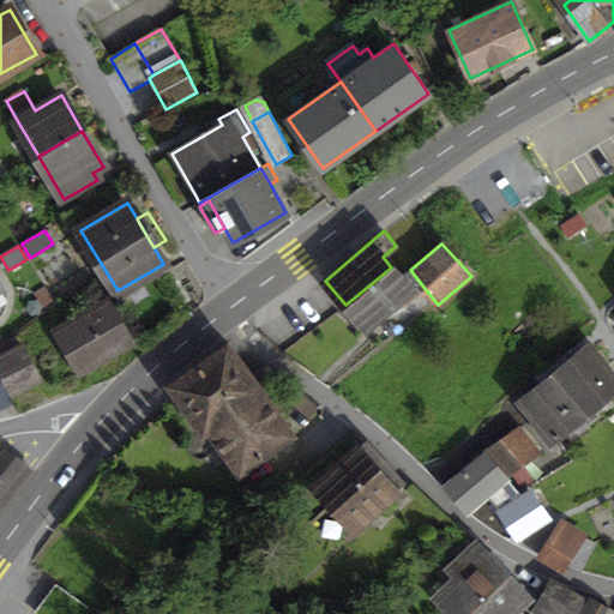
[(405,295),(409,300),(423,287),(410,270),(401,278),(391,268),(345,305),(366,329),(405,295)]
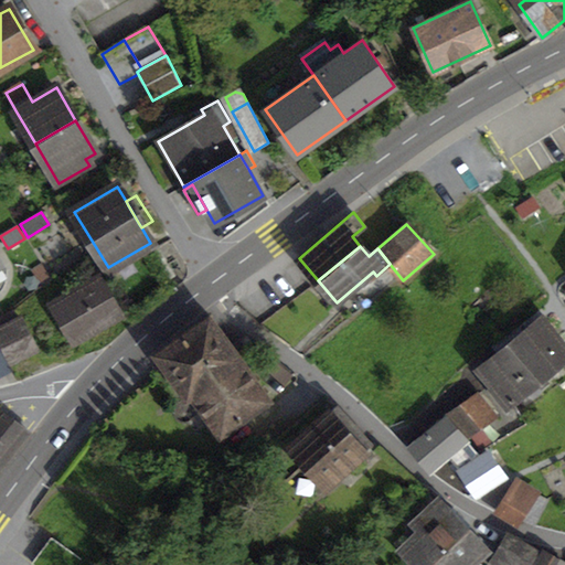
[(103,276),(54,302),(75,341),(123,313),(103,276)]
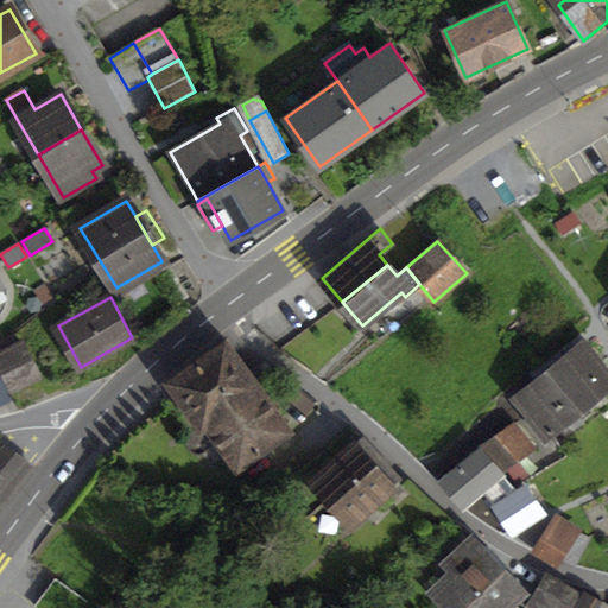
[(207,425),(238,469),(291,430),(268,399),(259,386),(230,346),(226,339),(168,380),(172,387),(202,429),(207,425)]
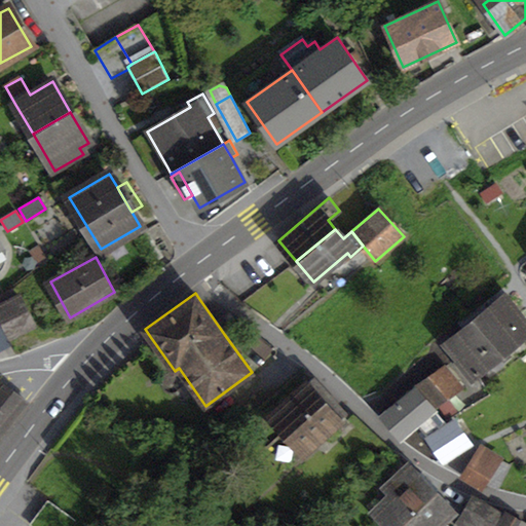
[(525,334),(525,320),(506,296),(484,315),(511,347),(525,334)]
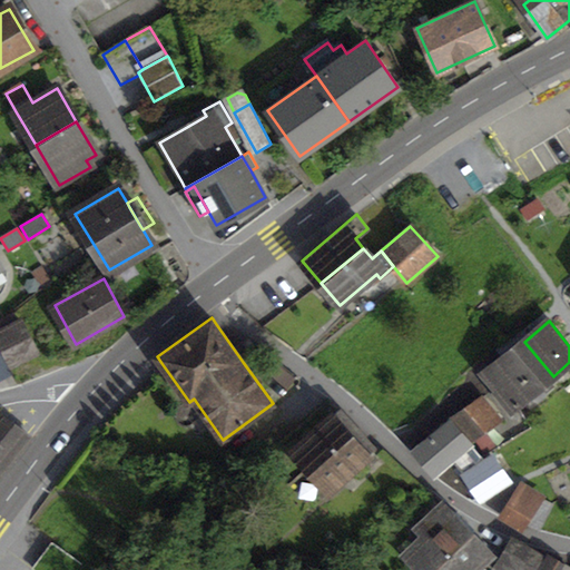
[(0,331),(0,347),(10,366),(37,353),(20,322),(0,331)]
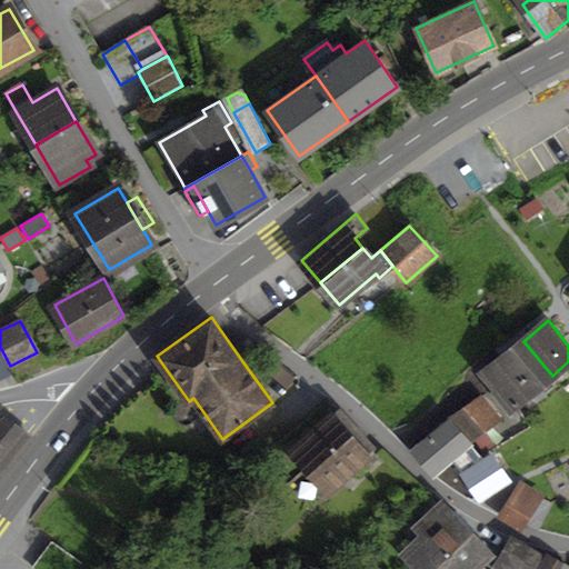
[(552,386),(548,380),(552,376),(523,341),(502,357),(519,378),(523,375),(537,391),(541,387),(546,392),(552,386)]
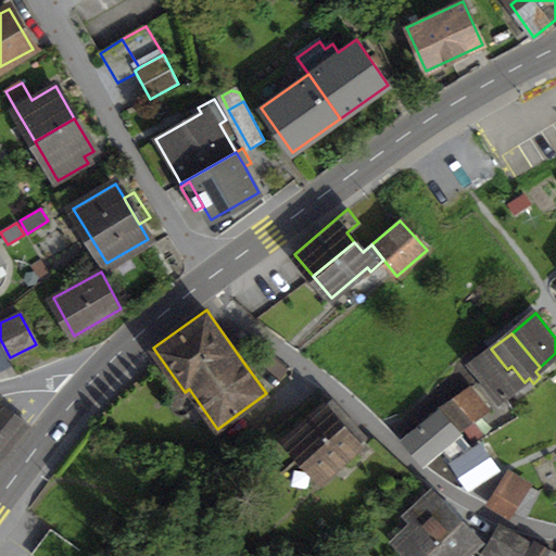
[(0,367),(9,363),(0,346),(0,367)]
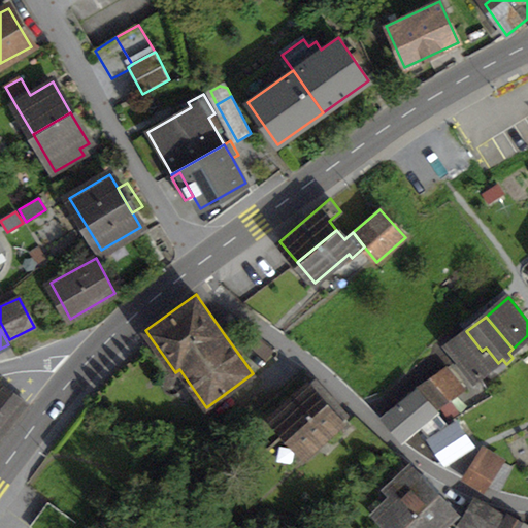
[(225,335),(233,347),(240,340),(233,330),(225,335)]
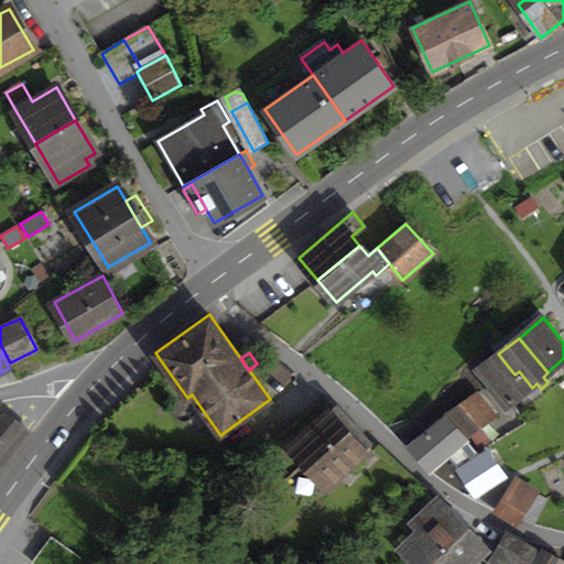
[(488,387),(505,408),(532,388),(519,371),(514,375),(498,354),(485,365),(497,380),(488,387)]
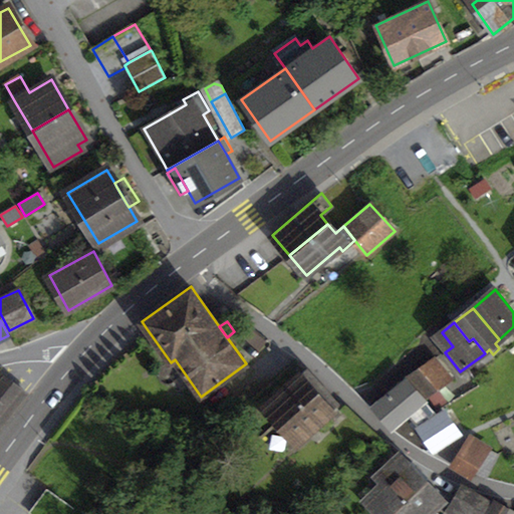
[(451,380),(434,360),(421,369),(438,391),(451,380)]
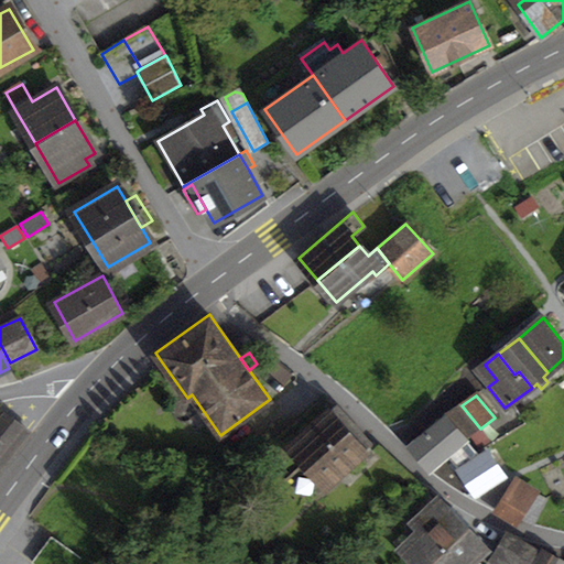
[(325,485),(371,443),(337,404),(290,446),(325,485)]
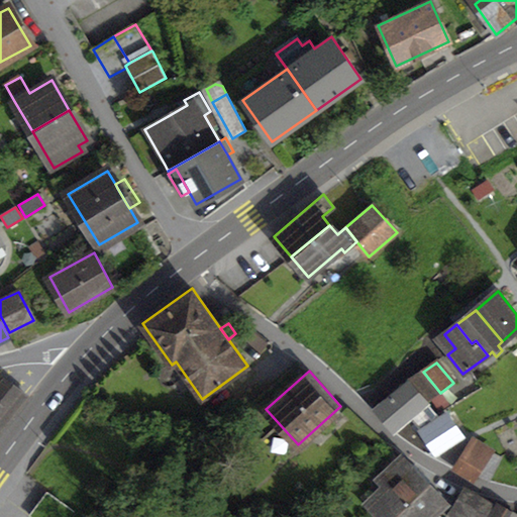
[(411,380),(428,402),(432,399),(440,393),(423,372),(411,380)]
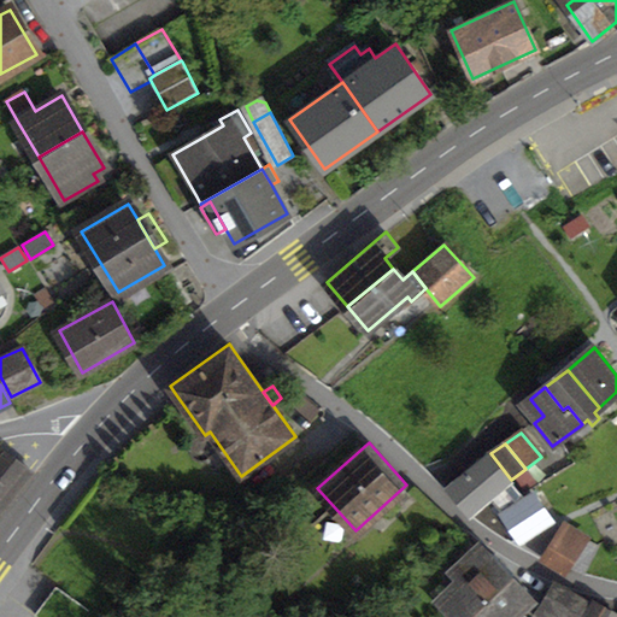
[(0,515),(34,474),(0,447),(0,515)]
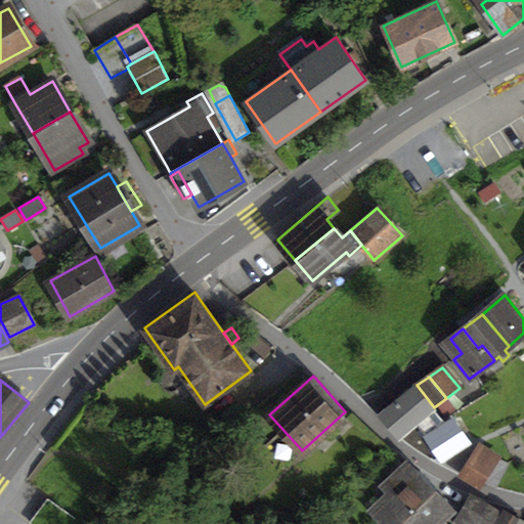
[(403,440),(420,426),(428,437),(446,426),(415,386),(381,415),(403,440)]
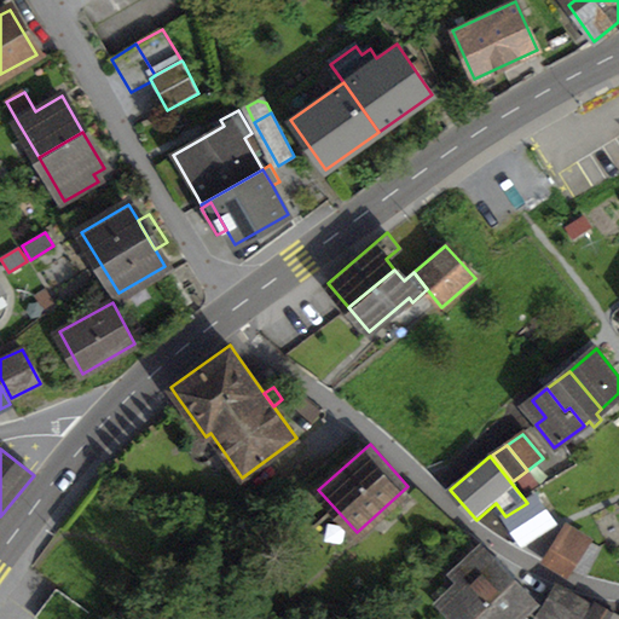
[(527,491),(537,484),(527,470),(518,478),(527,491)]
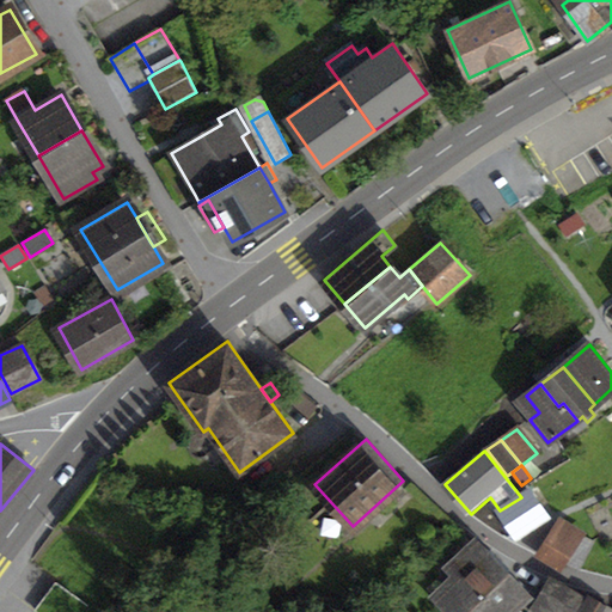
[(545,515),(530,491),(521,497),(500,510),(516,536),(545,515)]
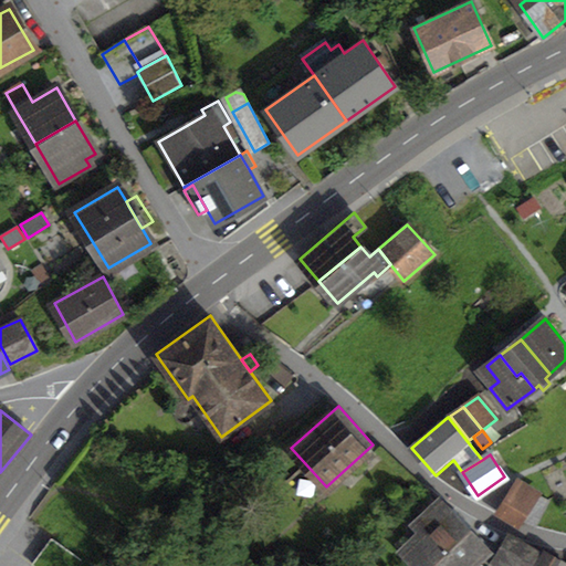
[(520,524),(522,521),(536,527),(548,500),(517,483),(500,513),(520,524)]
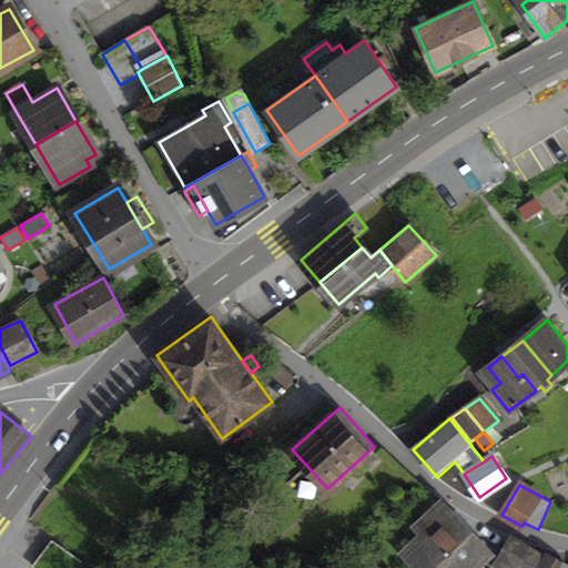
[(426,536),(407,553),(422,567),(432,567),(473,530),(442,500),(416,525),(426,536)]
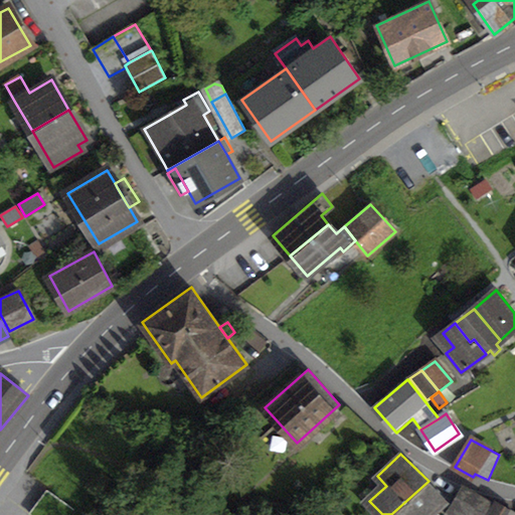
[(427,514),(446,498),(428,481),(391,514),(427,514)]
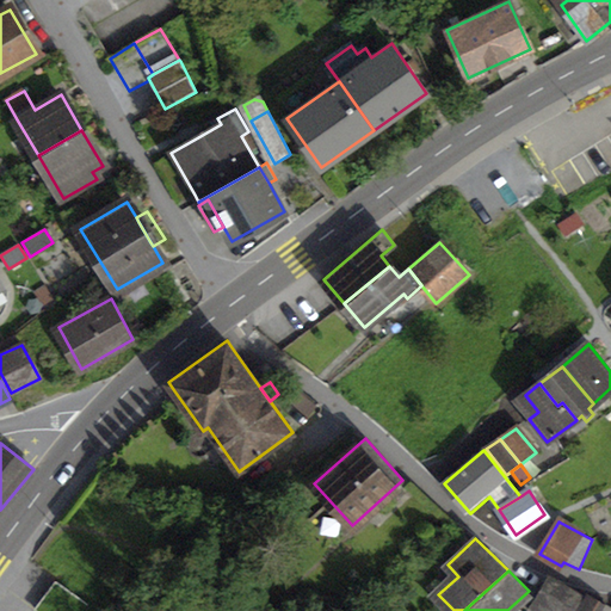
[(532,610),(576,610),(582,600),(572,594),(574,591),(551,579),(532,610)]
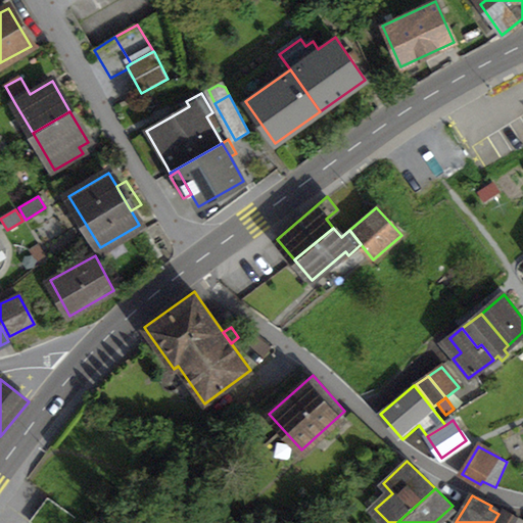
[(521,522),(522,522),(501,510),(498,514),(493,522),(521,522)]
